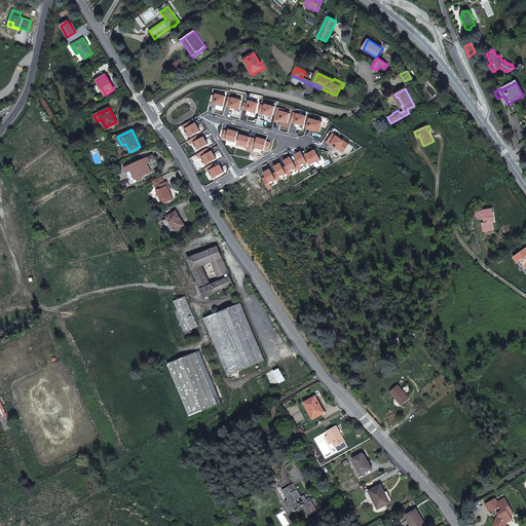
[(521,153),(525,149),(525,144),(524,142),(517,146),(521,153)]
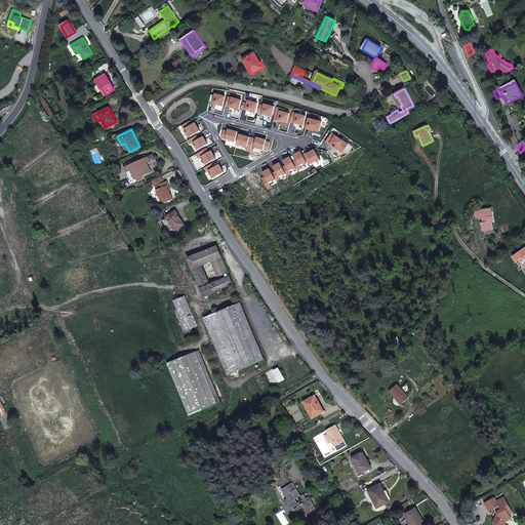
[(140,176),(151,172),(147,163),(155,160),(153,155),(124,168),(126,172),(127,172),(128,176),(130,175),(132,174),(135,178),(135,179),(136,179),(136,178),(137,180),(142,179),(140,176)]
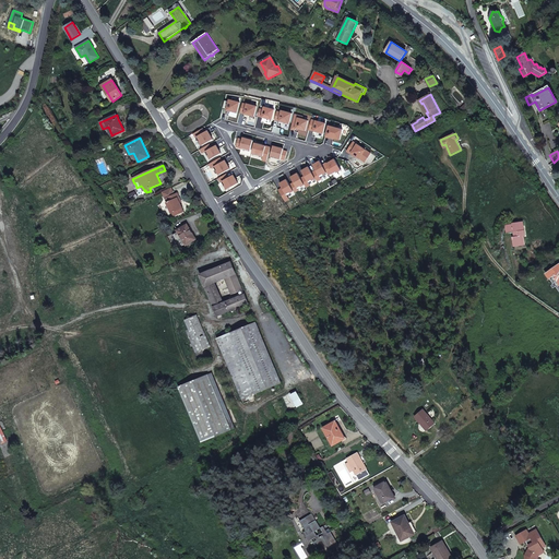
[(166,199),(175,194),(171,187),(162,192),(166,199)]
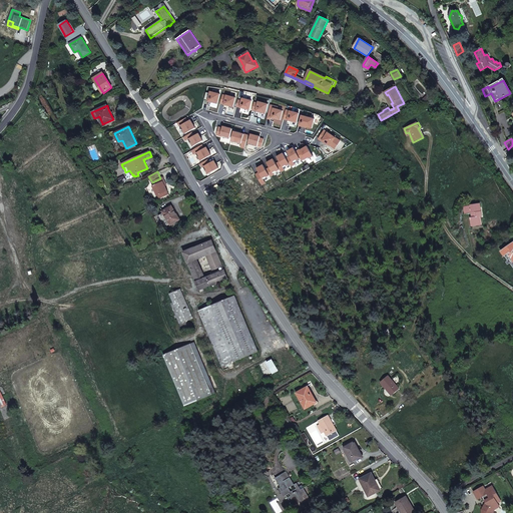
[(164,181),(163,177),(160,178),(152,182),(158,195),(160,194),(161,197),(167,194),(166,191),(167,191),(165,186),(163,182),(164,181)]
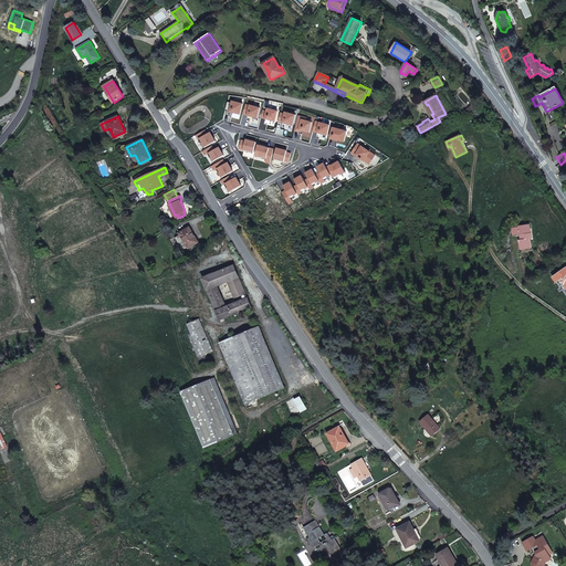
[(531,239),(532,239),(531,224),(520,227),(520,228),(512,229),(513,236),(520,234),(521,240),(519,240),(520,250),(532,248),(531,239)]
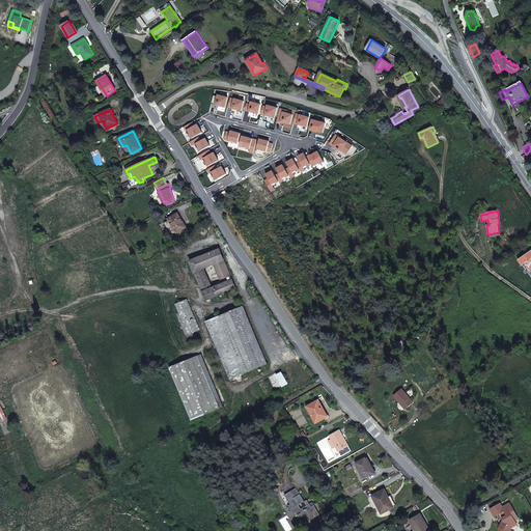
[(186,227),(177,213),(168,219),(177,232),(186,227)]
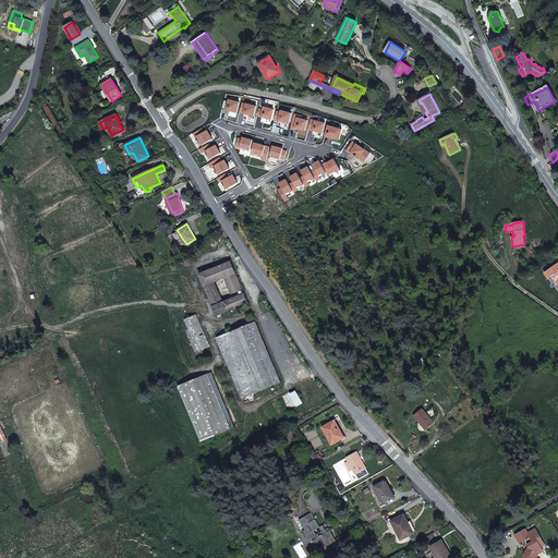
[(216,313),(217,316),(249,303),(244,293),(233,299),(222,303),(214,282),(225,278),(231,294),(242,290),(235,273),(231,262),(199,275),(203,282),(205,286),(208,293),(209,298),(214,306),(216,313)]
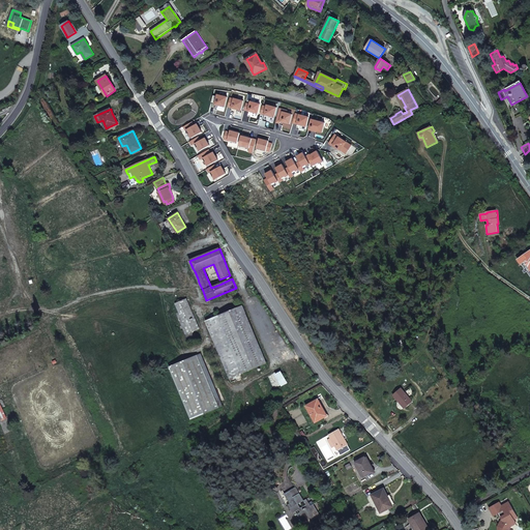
[(529,251),(518,260),(521,264),(525,261),(528,265),(527,266),(528,269),(529,268),(529,251)]
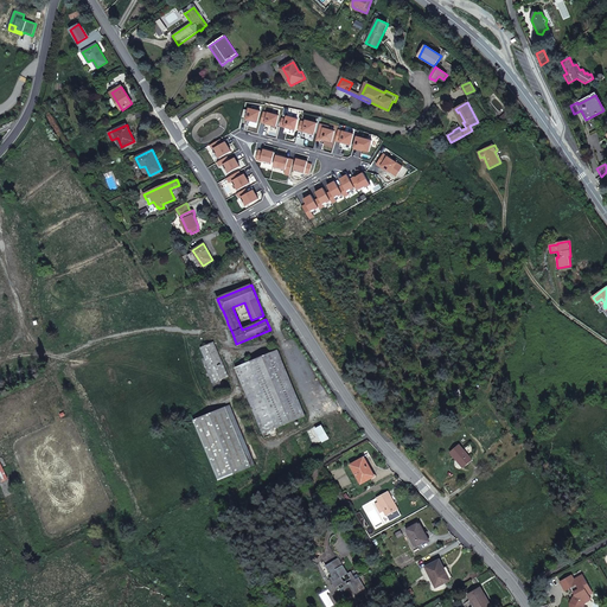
[(224,326),(231,342),(235,340),(232,333),(228,324),(224,326)]
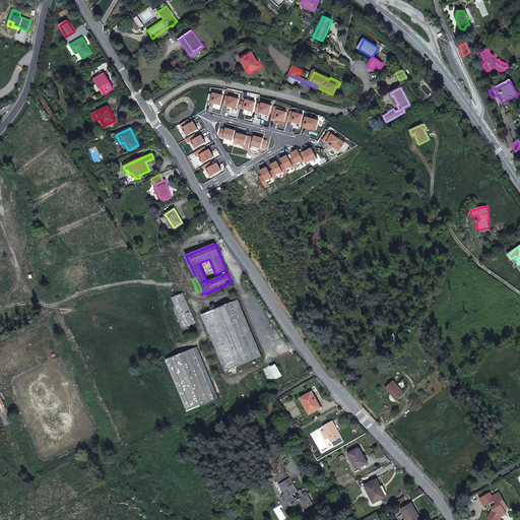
[(173,298),(185,327),(195,322),(191,312),(190,312),(182,294),(178,296),(177,295),(176,295),(177,296),(173,298)]
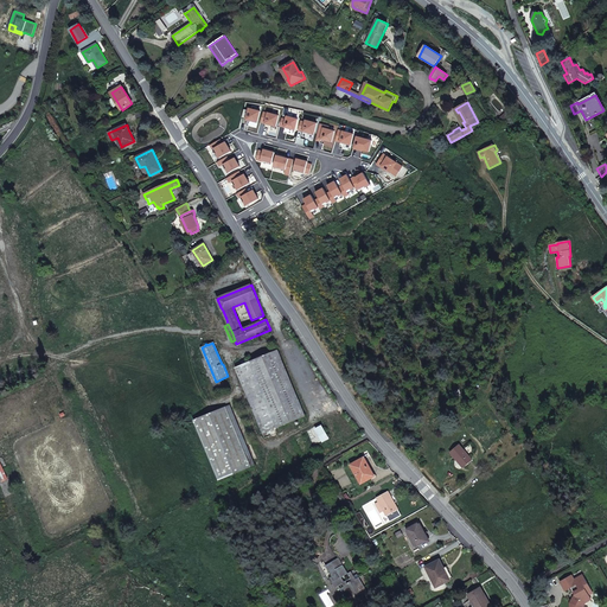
[(236,368),(263,434),(306,416),(279,350),(236,368)]
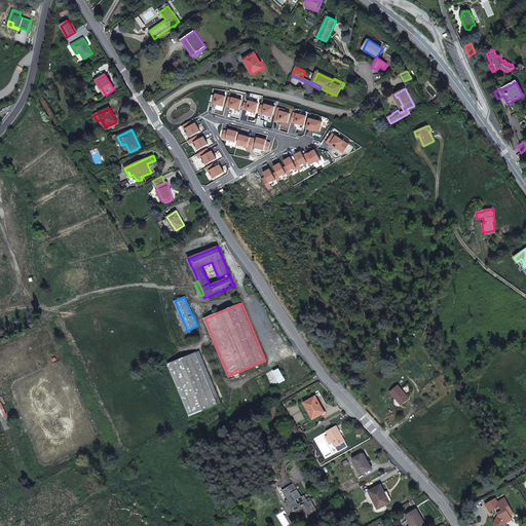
[(198,351),(194,352),(170,363),(191,415),(217,405),(220,404),(218,397),(201,358),(198,351)]
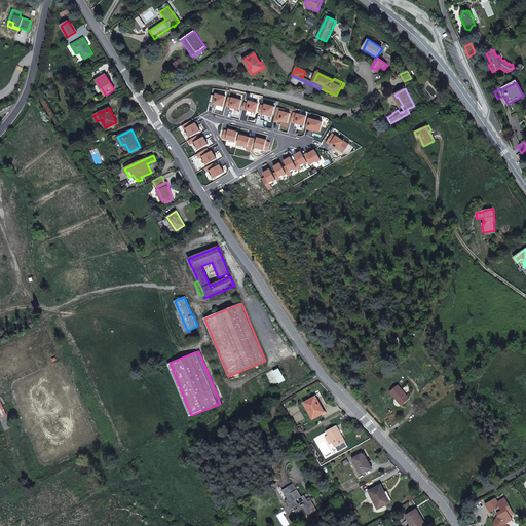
[(403,405),(409,399),(398,385),(390,391),(397,400),(398,400),(403,405)]
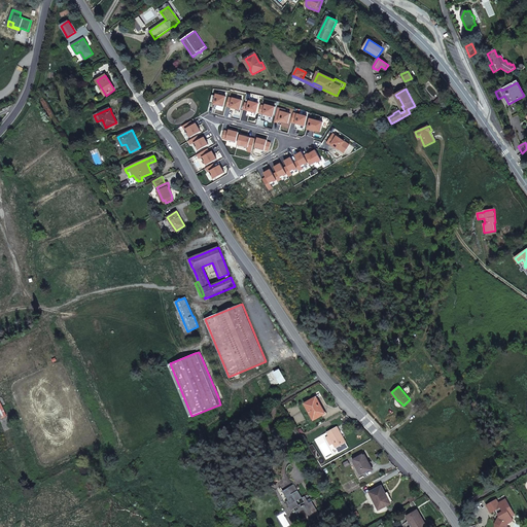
[(319,402),(316,397),(305,403),(314,420),(324,414),(317,403),(319,402)]
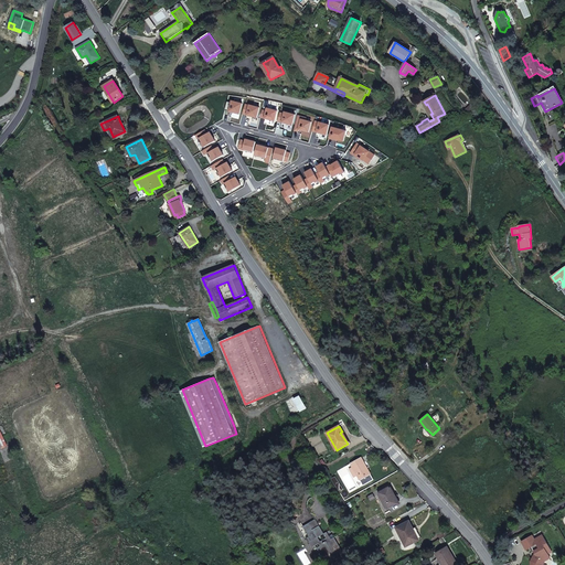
[(0,449),(9,446),(2,429),(0,429),(0,449)]
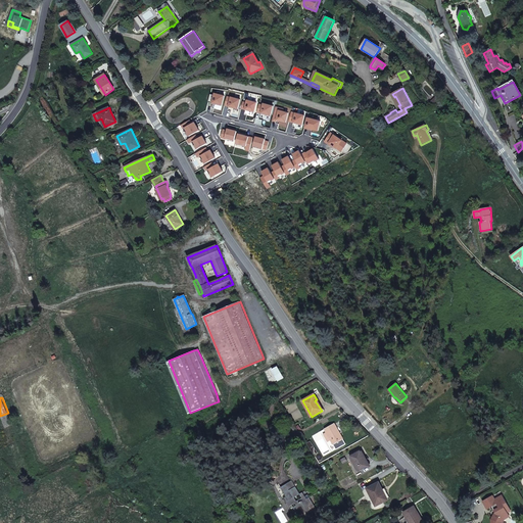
[(333,444),(343,439),(334,424),(325,429),(327,432),(324,434),(328,441),(331,439),(333,444)]
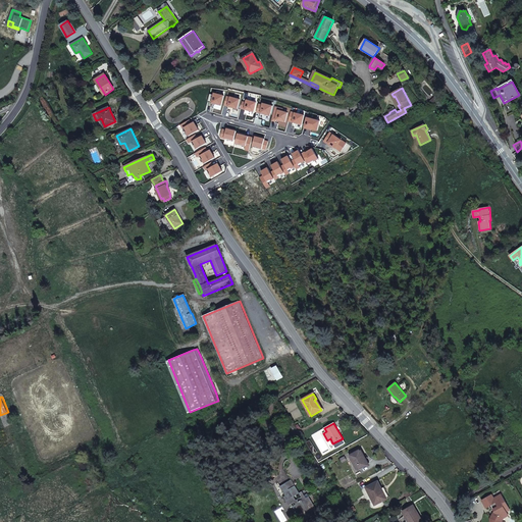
[(306,442),(312,451),(315,449),(310,440),(306,442)]
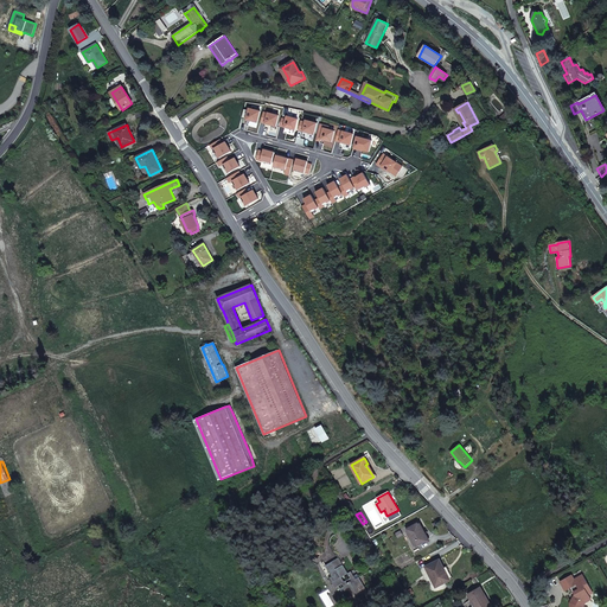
[(407,529),(416,547),(428,541),(419,523),(407,529)]
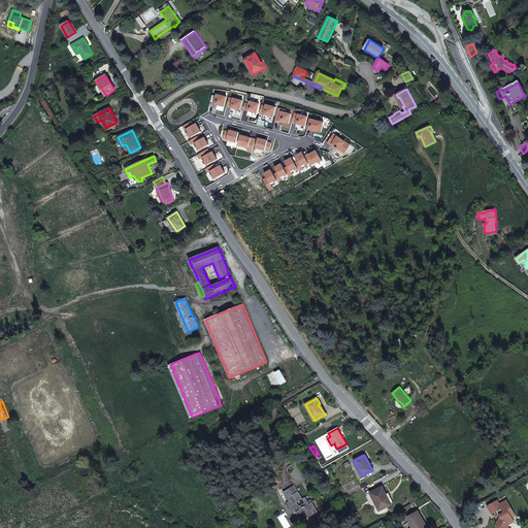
[(311,519),(317,526),(324,522),(317,510),(318,510),(315,506),(311,502),(309,504),(307,501),(308,501),(306,498),(303,500),(305,502),(299,506),(297,502),(303,499),(303,498),(295,485),(284,492),(286,495),(289,501),(288,502),(293,510),(298,507),(299,509),(297,512),(301,520),(309,515),(310,516),(311,519)]
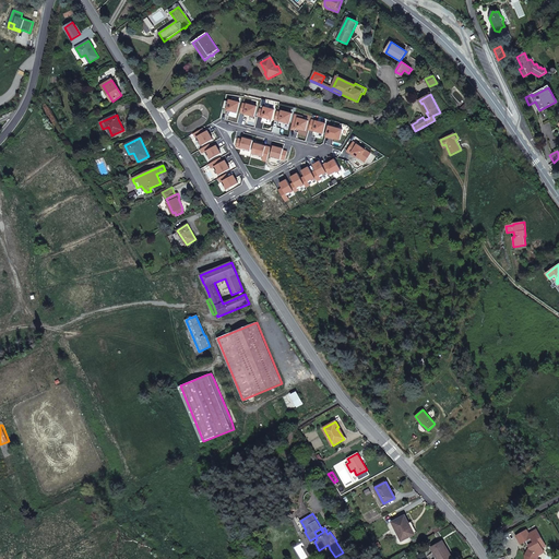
[(408,523),(405,515),(392,522),(402,540),(413,535),(407,524),(408,523)]
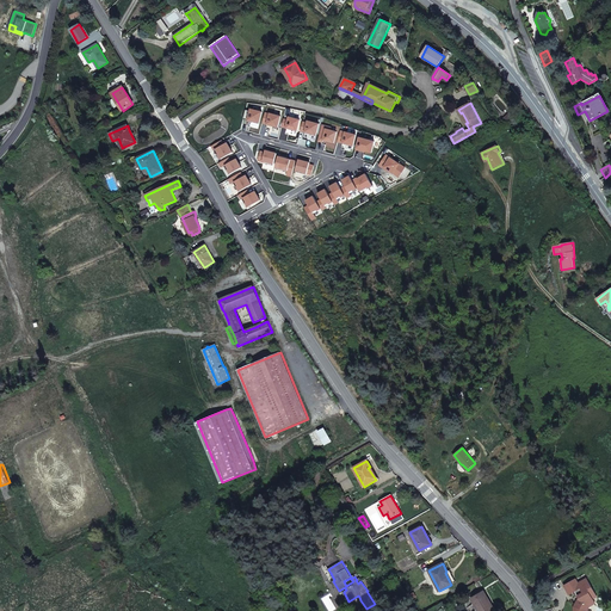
[(563,586),(569,594),(575,592),(579,598),(580,600),(578,604),(575,604),(573,608),(573,610),(586,610),(587,610),(590,606),(594,604),(591,597),(596,594),(586,579),(578,584),(575,579),(563,586)]
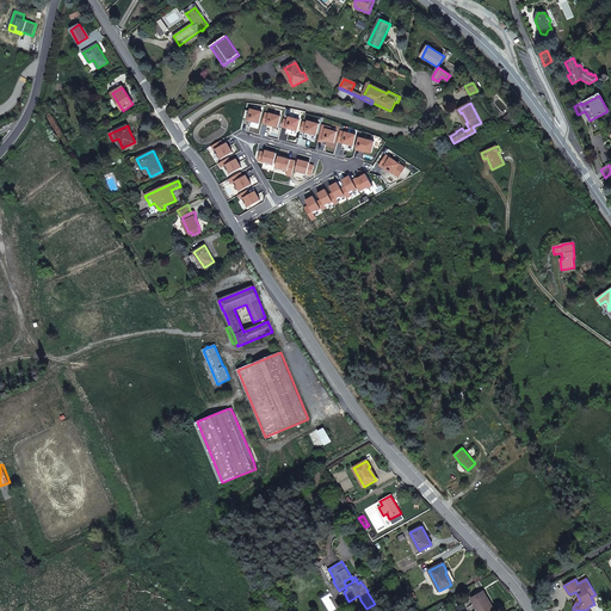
[(471,598),(477,610),(493,610),(494,610),(483,592),(471,598)]
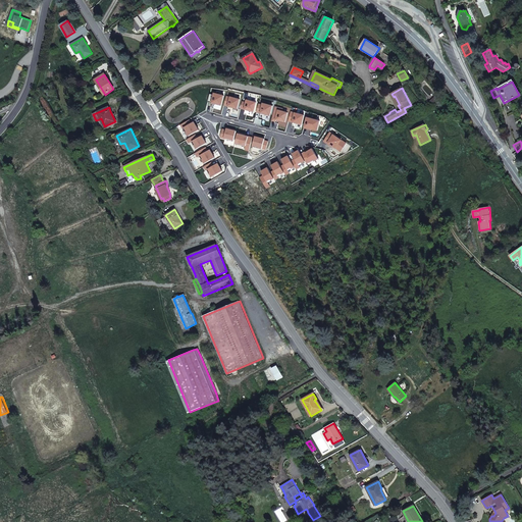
[(298,514),(300,518),(308,513),(307,510),(306,509),(298,514)]
